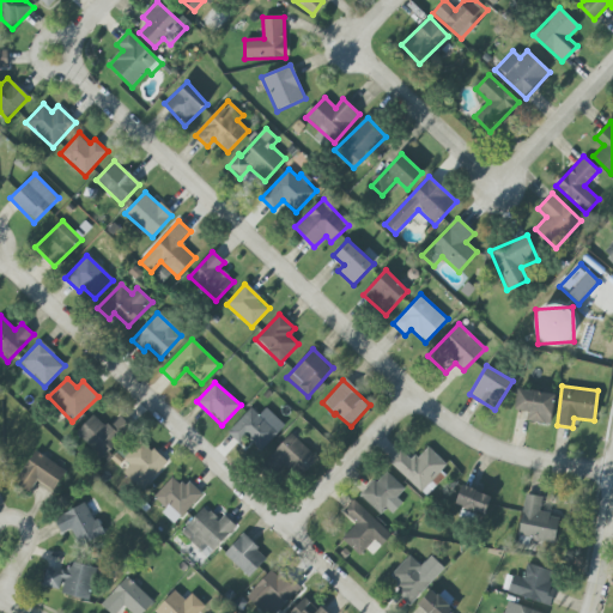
[(554,394),(516,390),(515,411),(528,412),(527,423),(552,425),(554,394)]
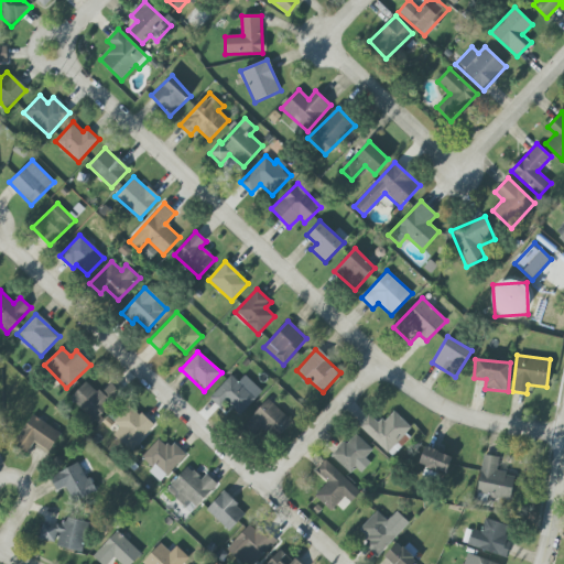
[(219,409),(226,402),(239,415),(262,392),(245,376),(238,382),(231,376),(209,399),(219,409)]
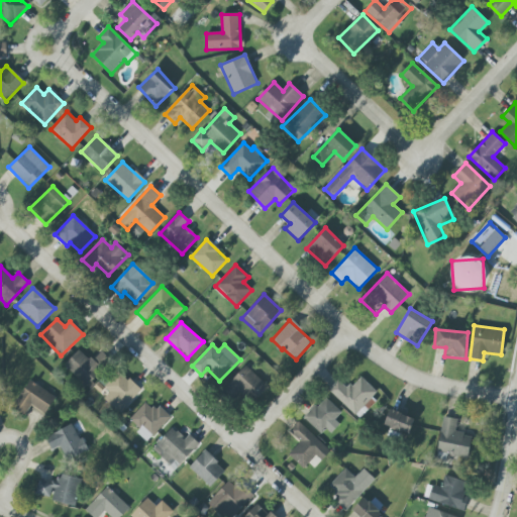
[(64,366),(87,388),(112,362),(100,350),(90,362),(79,350),(64,366)]
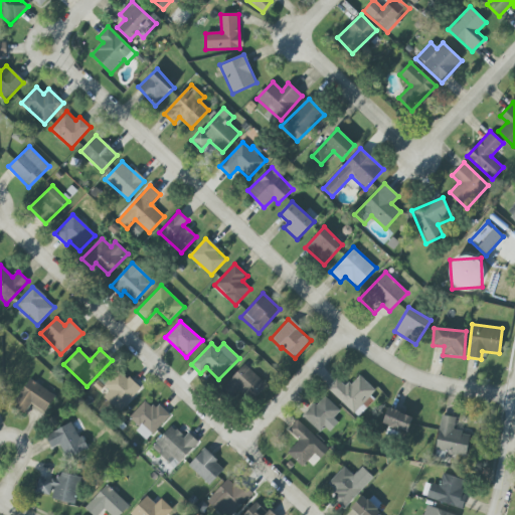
[(241,389),(251,400),(267,386),(246,365),(223,386),(233,396),(241,389)]
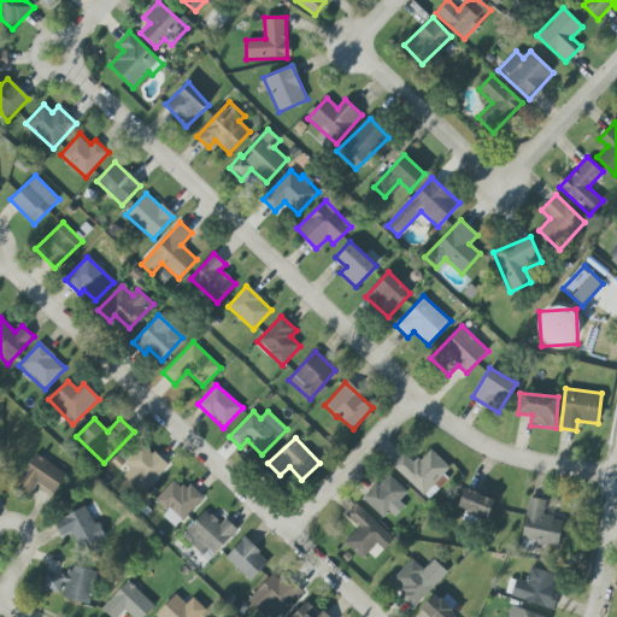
[(144,494),(169,466),(144,444),(124,463),(130,469),(124,476),(144,494)]
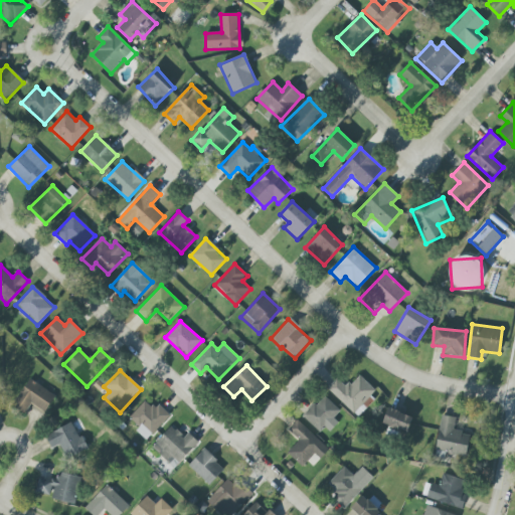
[(378,392),(359,375),(347,387),(337,378),(327,388),(356,416),(378,392)]
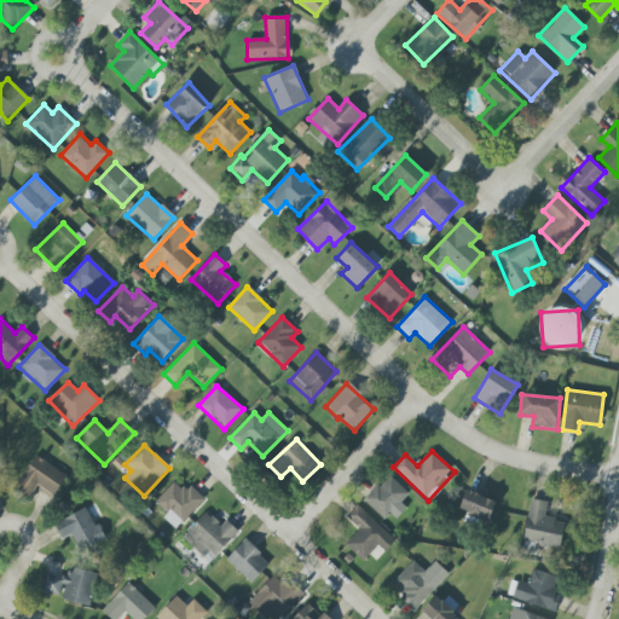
[(29,498),(36,487),(52,497),(67,476),(36,456),(13,487),(29,498)]
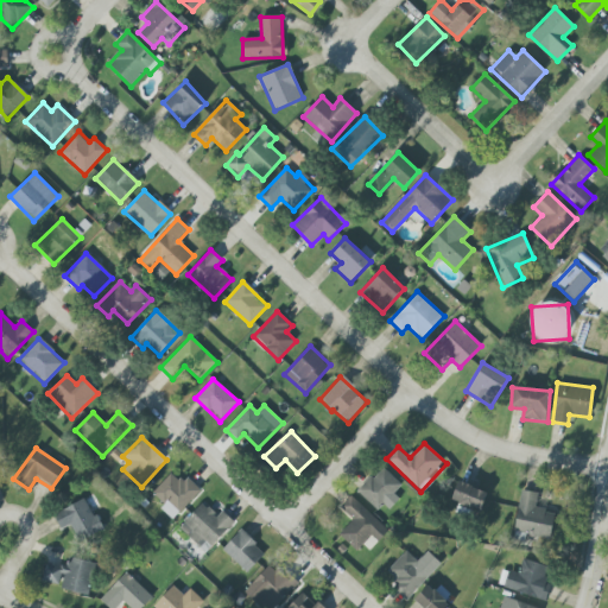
[(401,485),(381,467),(358,493),(377,511),(382,505),(388,511),(399,499),(393,493),(401,485)]
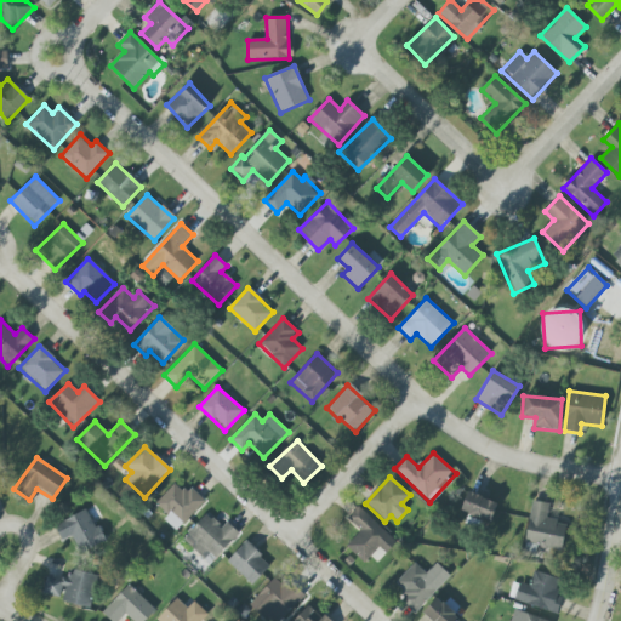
[(205,501),(191,486),(183,493),(175,484),(155,503),(167,514),(164,519),(177,531),(205,501)]
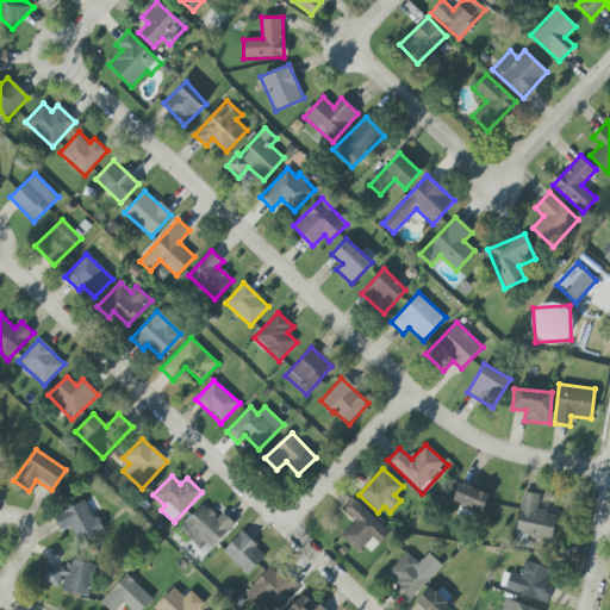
[(483,512),(489,492),(459,484),(453,504),(483,512)]
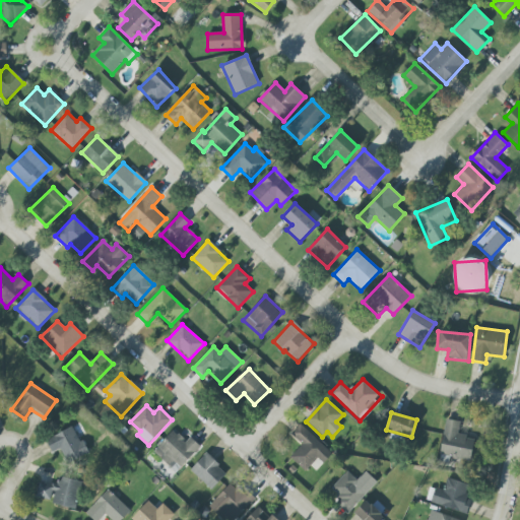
[(470,461),(474,438),(458,435),(460,421),(445,419),(440,456),(470,461)]
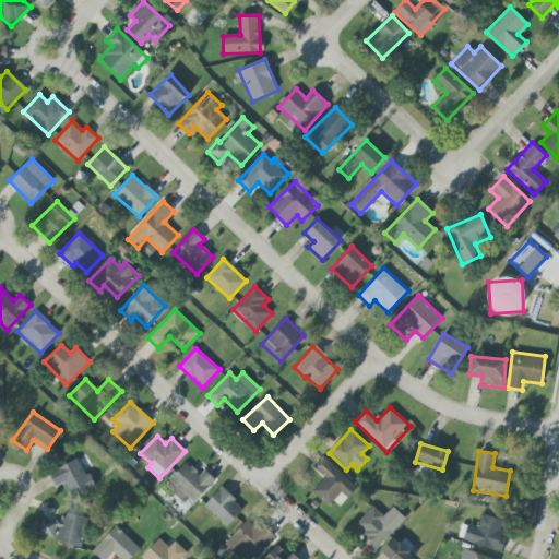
[(311,492),(328,507),(341,494),(347,499),(357,488),(322,456),(312,466),(324,477),(311,492)]
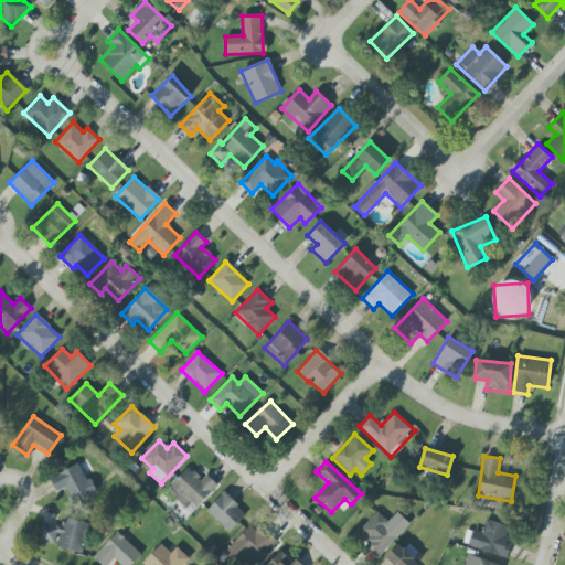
[(50,478),(55,492),(66,488),(73,504),(95,494),(82,464),(50,478)]
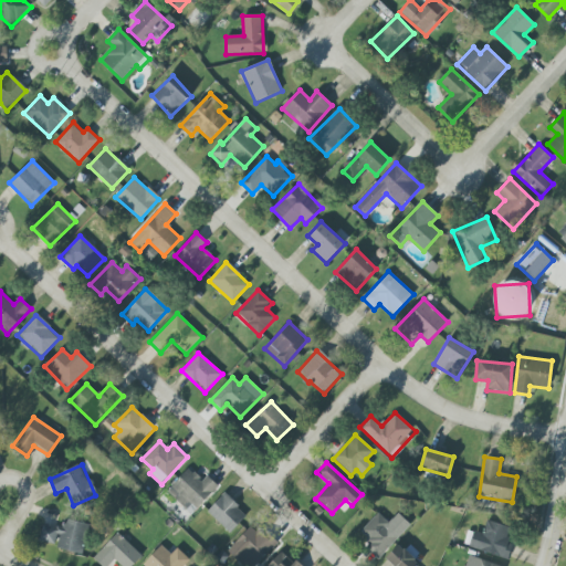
[(191,515),(218,486),(207,475),(202,481),(188,468),(166,492),(191,515)]
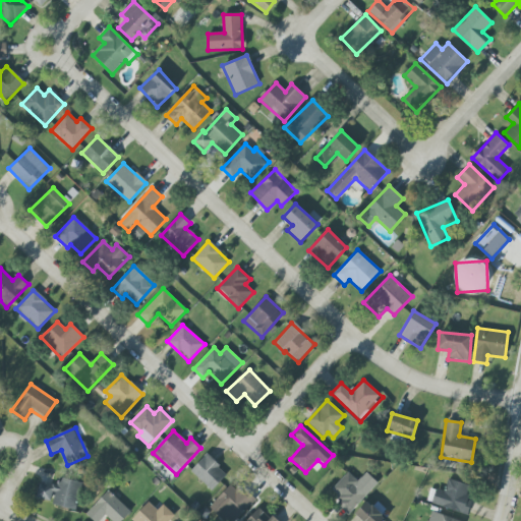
[(227,473),(206,454),(190,472),(212,491),(227,473)]
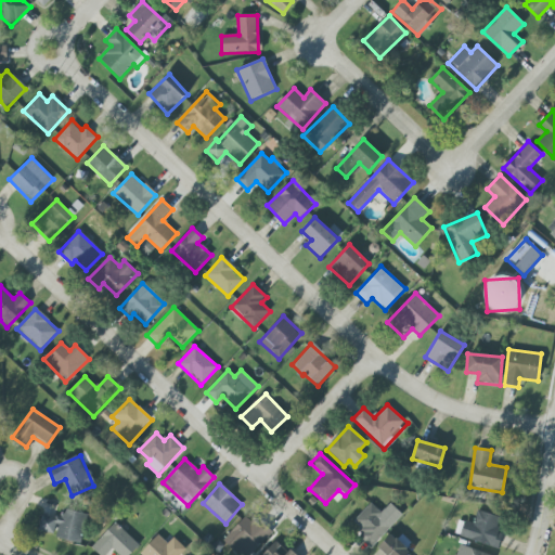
[(350,525),(373,546),(402,515),(390,503),(381,513),(371,503),(350,525)]
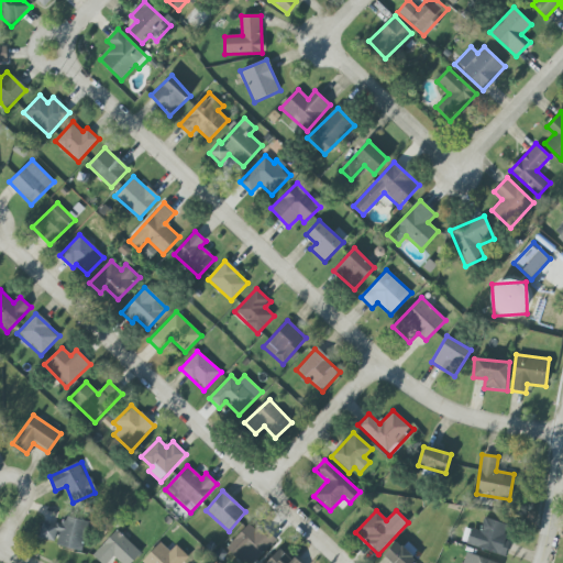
[(90,522),(65,516),(62,527),(43,521),(37,538),(56,543),(55,544),(81,552),(90,522)]
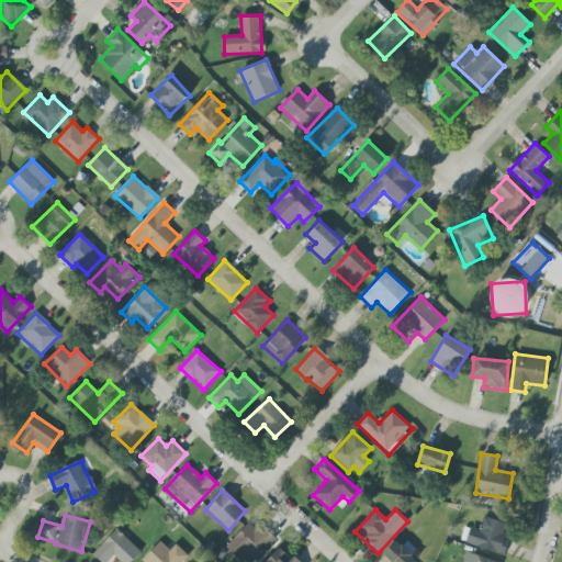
[(471,527),(465,543),(505,557),(510,539),(503,537),(507,525),(484,516),(480,530),(471,527)]
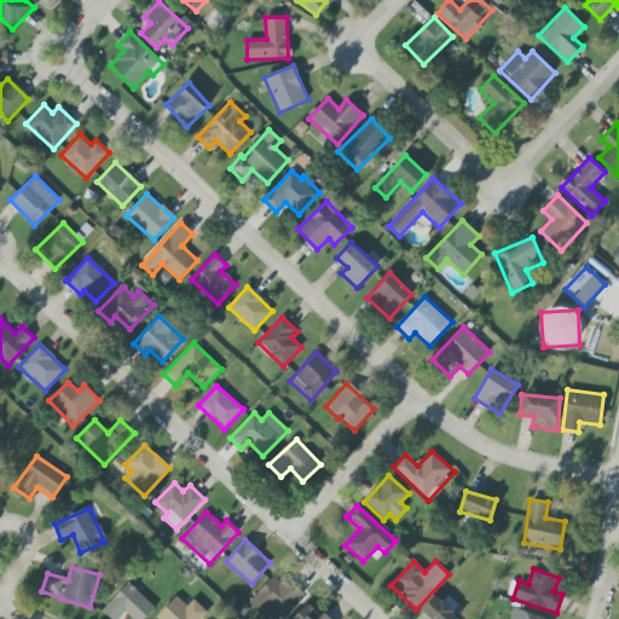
[(265,618),(276,618),(301,596),(278,572),(248,602),(265,618)]
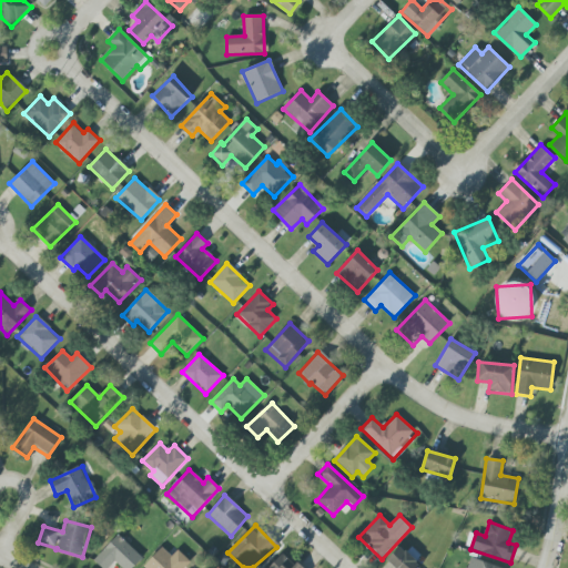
[(132,567),(142,557),(118,535),(94,560),(101,567),(109,567),(114,561),(121,567),(132,567)]
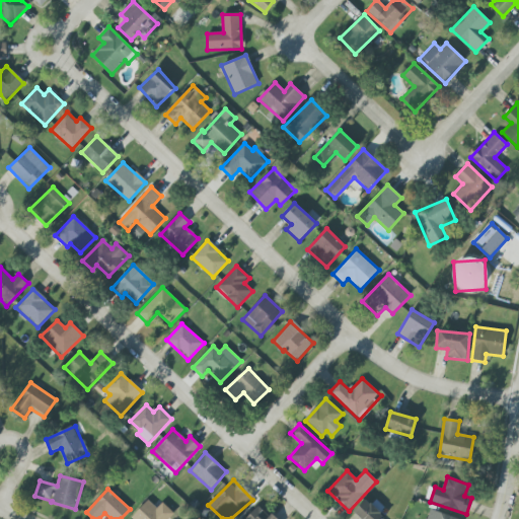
[(131,518),(130,518),(167,518),(147,500),(131,518)]
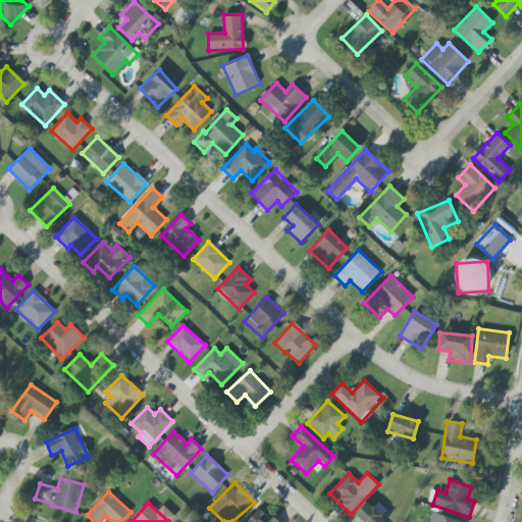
[(382,521),(386,518),(365,503),(356,516),(365,521),(364,521),(382,521)]
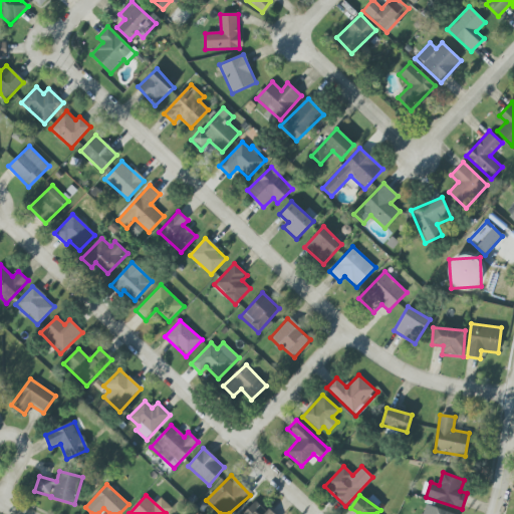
[(455,513),(426,505),(422,513),(455,513)]
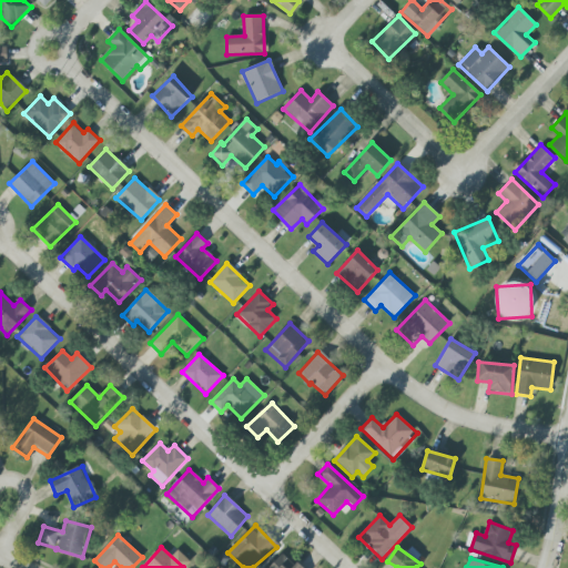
All buildings are outlined.
